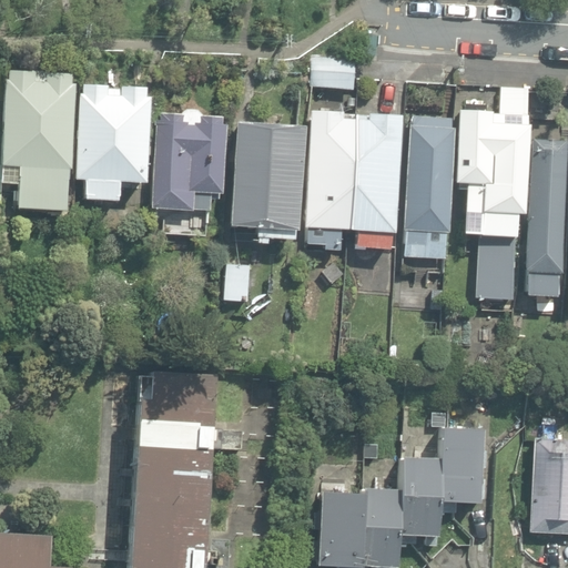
[(307,84),(350,89),(353,58),(311,53),(307,84)]
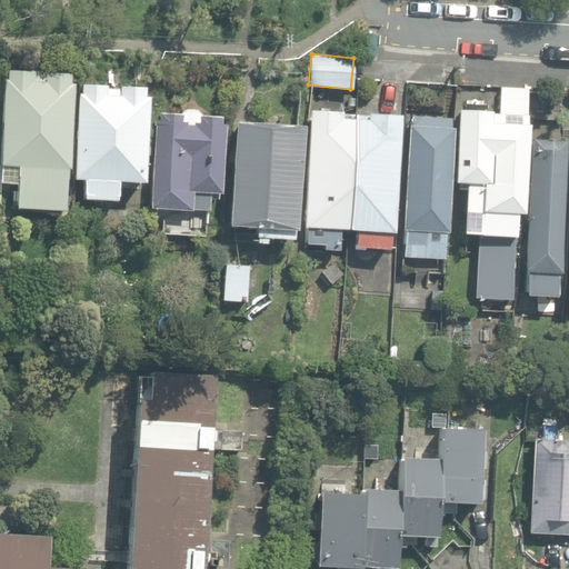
[(17,208),(65,211),(67,169),(69,170),(75,85),(70,83),(71,75),(8,71),(8,79),(6,79),(0,181),(0,182),(18,183),(17,208)]
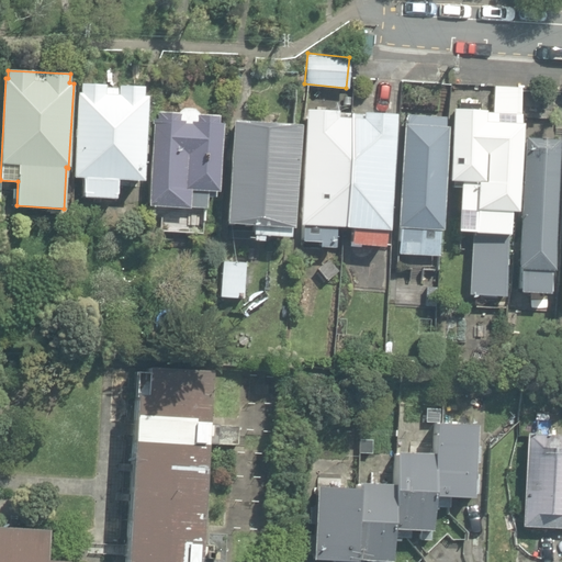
[(81,197),(114,198),(115,180),(143,181),(147,96),(142,96),(143,87),(119,86),(117,88),(105,88),(107,85),(81,83),(80,92),(78,92),(74,178),(82,179),(81,197)]
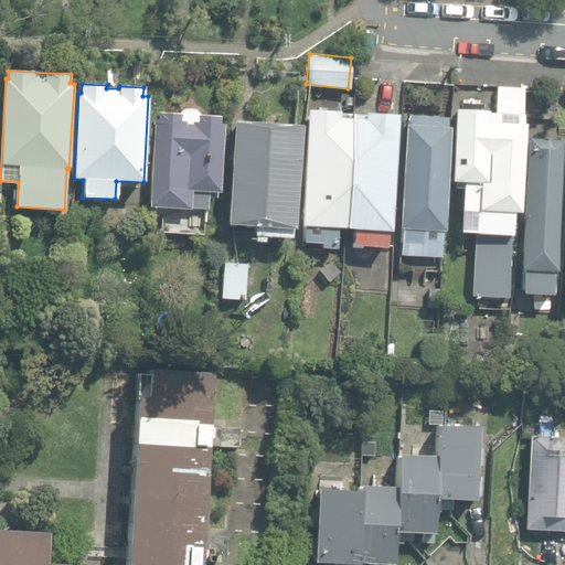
[(471,296),(507,298),(512,213),(516,213),(524,88),(496,86),(494,113),(489,113),(489,110),(482,109),(482,104),(461,103),(461,110),(455,109),(450,182),(462,182),(459,233),(475,234),(471,296)]
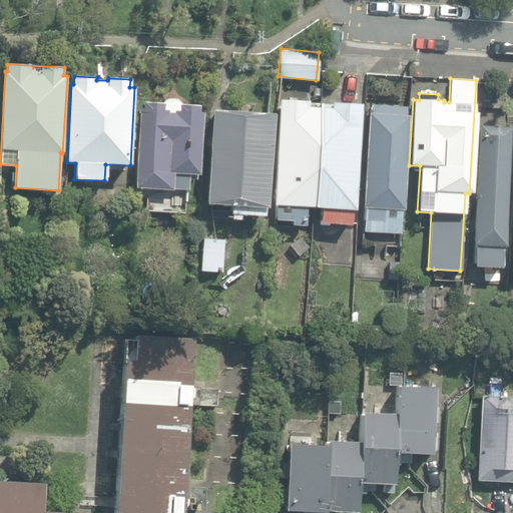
[(135,187),(187,190),(188,179),(195,180),(195,174),(197,175),(203,112),(199,112),(199,106),(180,105),(176,100),(165,99),(161,103),(143,102),(143,107),(138,108),(138,113),(140,114),(135,187)]
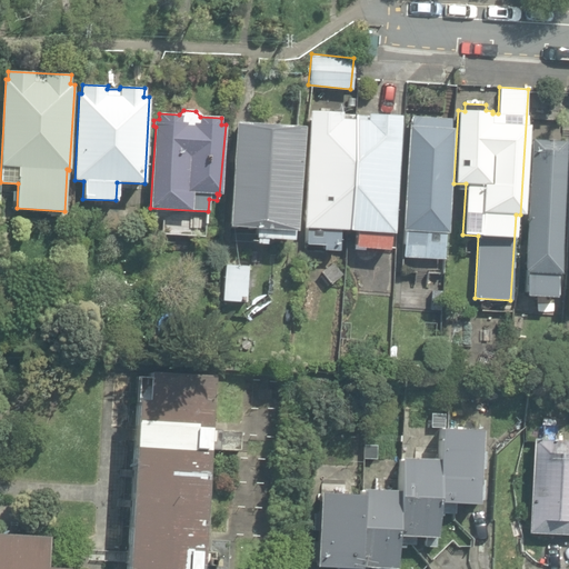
[(322,250),(337,250),(339,230),(346,230),(352,119),(341,118),(342,113),(310,111),(302,228),(306,228),(305,243),(322,245),(322,250)]
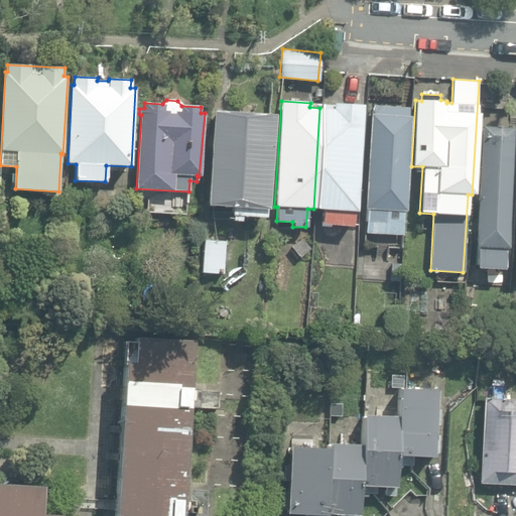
[(321,223),(351,225),(352,212),(355,212),(362,105),(335,103),(334,109),(321,108),(315,209),(323,210),(321,223)]
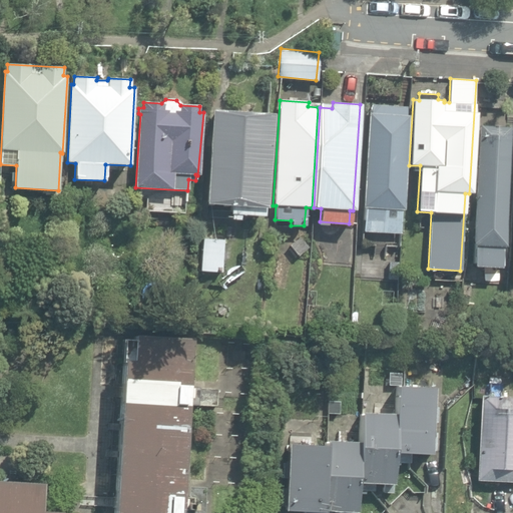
[(406,115),(406,106),(372,104),(371,114),(368,114),(363,208),(364,208),(363,232),(399,233),(400,209),(403,210),(408,116),(406,115)]
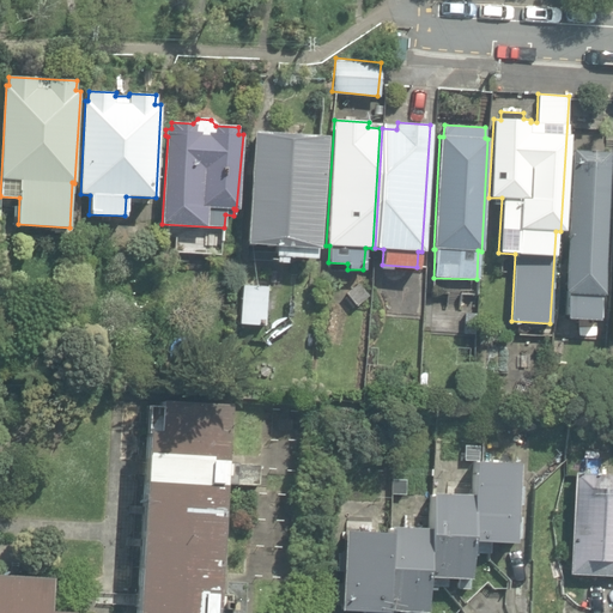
[(274,256),(314,260),(325,137),(255,131),(246,244),(274,247),(274,256)]
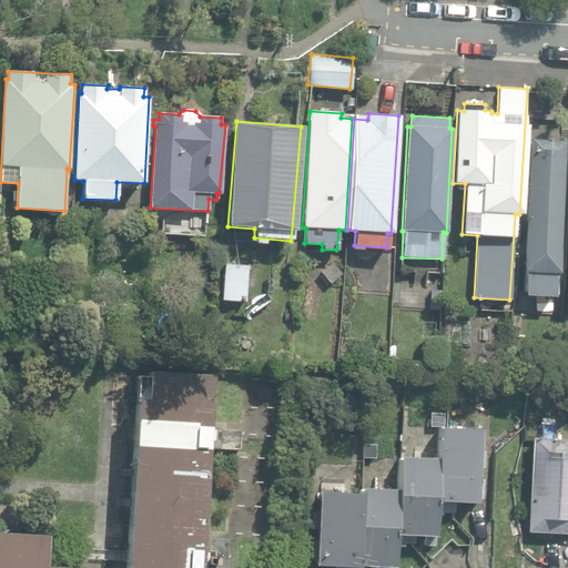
[(524,295),(555,296),(555,273),(558,273),(564,141),(530,140),(524,295)]
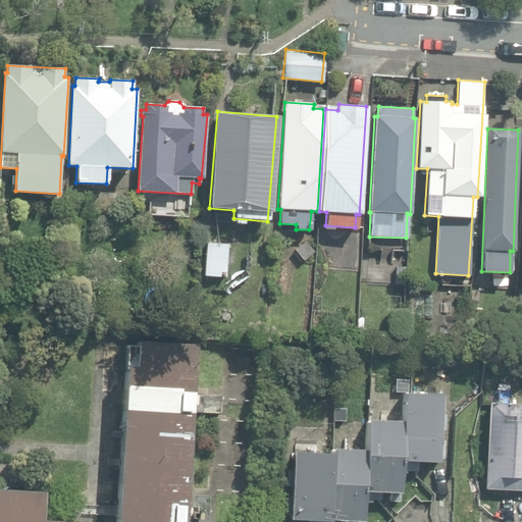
[(203,275),(225,277),(229,245),(207,242),(203,275)]
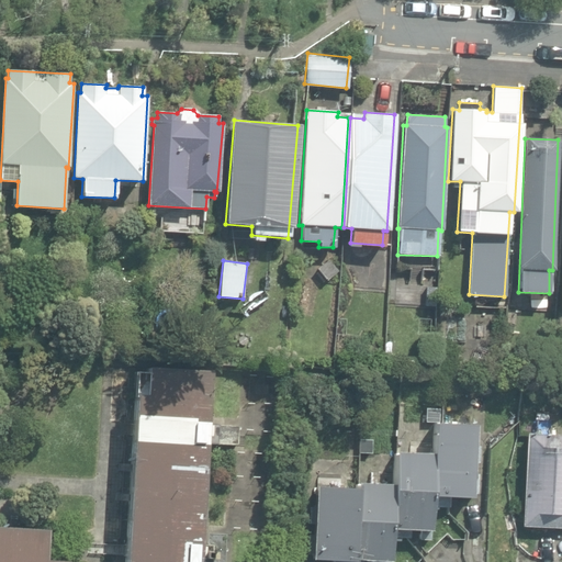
[(316,268),(326,281),(337,272),(327,260),(316,268)]
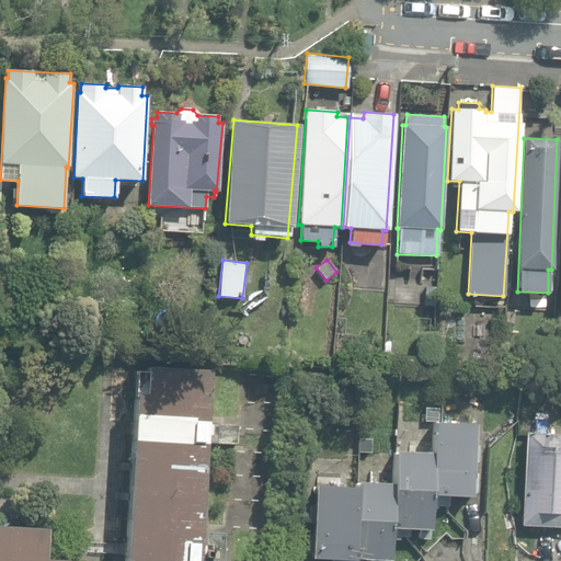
[(434,299),(435,279),(424,279),(424,299),(434,299)]
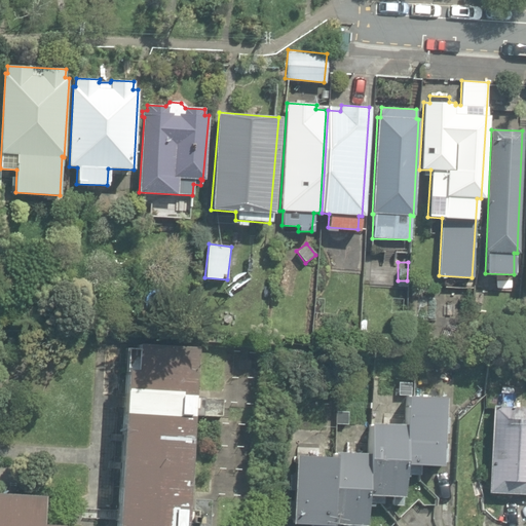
[(184,525),(196,348),(137,344),(136,371),(125,370),(115,525),(184,525)]
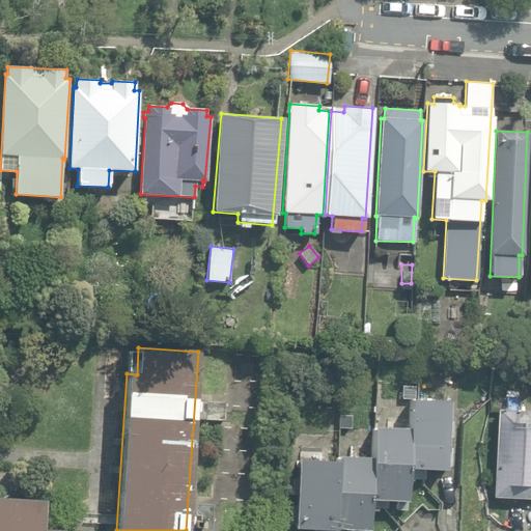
[(414,399),(415,385),(384,383),(383,398),(414,399)]
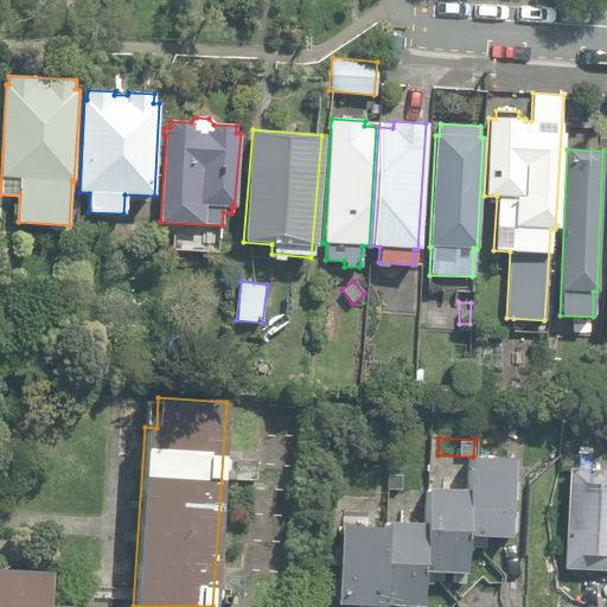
[(254,480),(256,460),(230,458),(228,478),(254,480)]
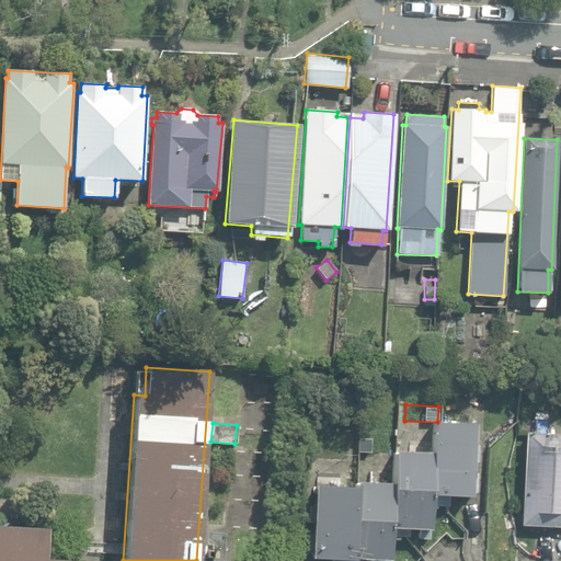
[(470,497),(474,424),(432,423),(430,453),(392,450),(391,483),(355,482),(355,487),(315,484),(311,557),(391,560),(392,528),(432,530),(433,495),(470,497)]
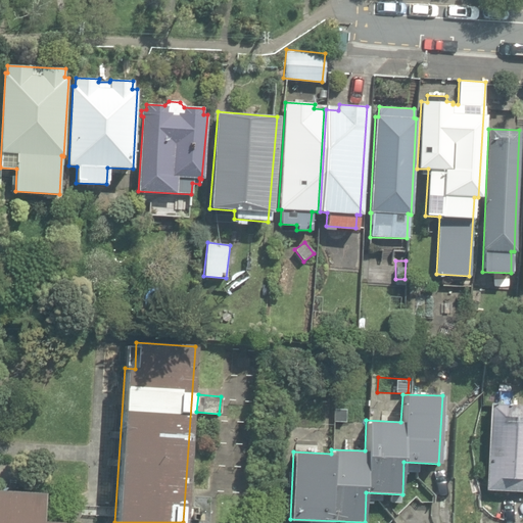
[(486,488),(522,490),(522,403),(490,402),(486,488)]
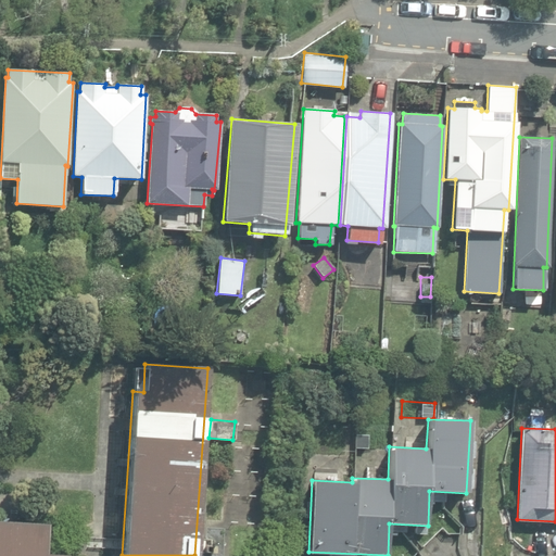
[(46,554),(47,523),(0,520),(0,555),(67,555),(46,554)]
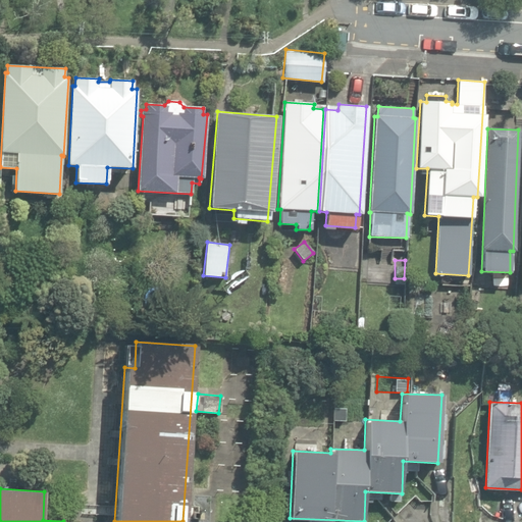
[(205,521),(207,496),(190,496),(189,521),(205,521)]
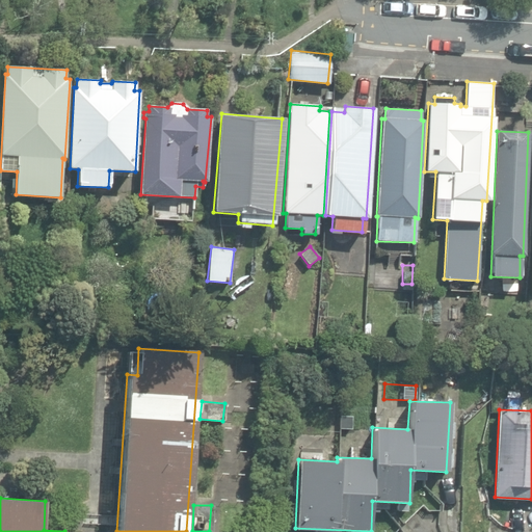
All buildings are outlined.
